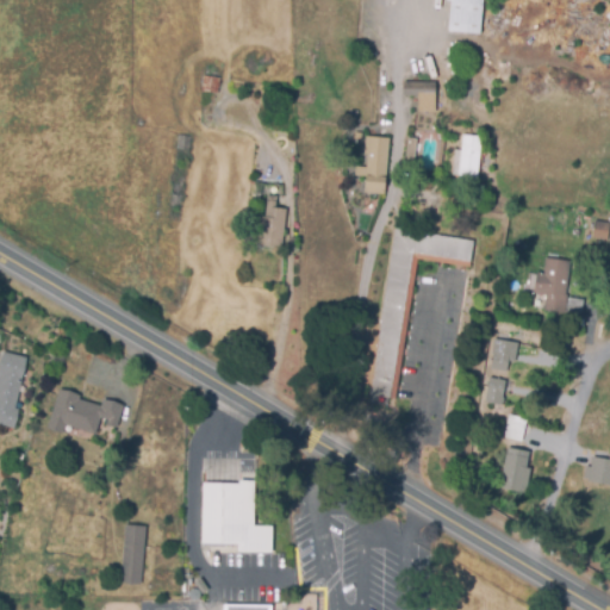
[(483,0),(480,35),(449,31),(453,0),(483,0)]
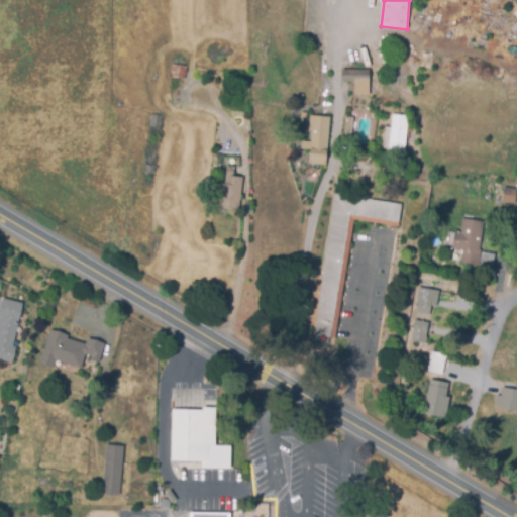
[(370,95),(355,95),(355,81),(343,81),(343,70),(371,70),(370,95)]
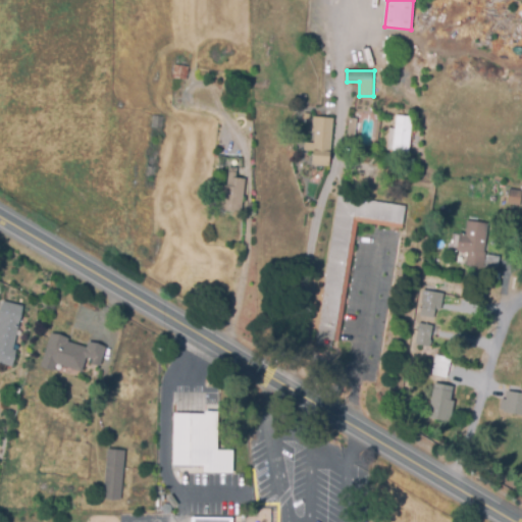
[(329,165),(312,164),(315,132),(313,132),(314,117),(333,118),(329,165)]
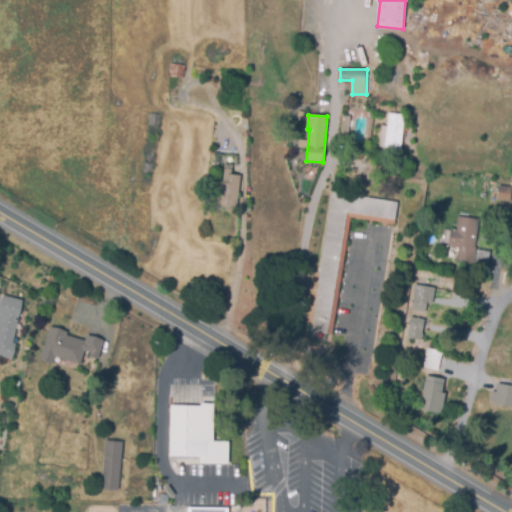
[(348,139),(341,139),(343,116),(350,117),(348,139)]
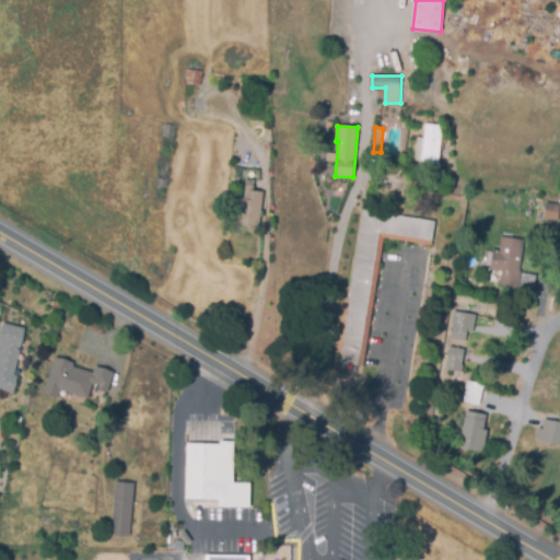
[(438,170),(421,168),(422,160),(417,160),(419,138),(423,138),(424,127),(442,129),(438,170)]
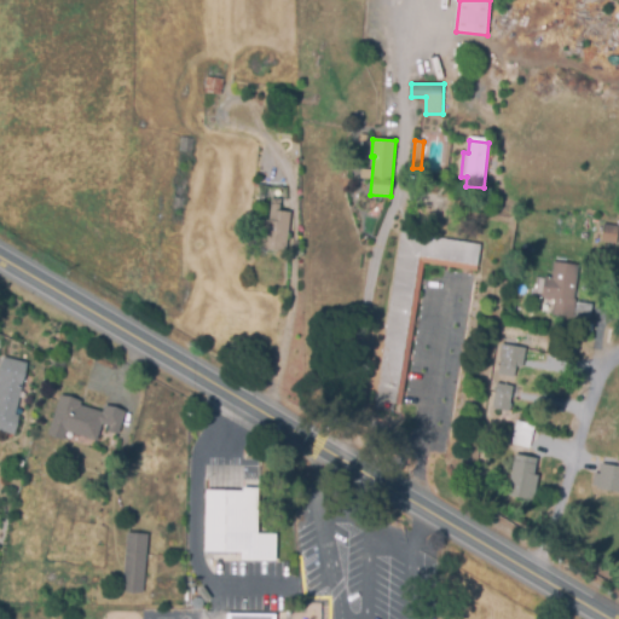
[(444,212),(428,208),(432,192),(447,196),(444,212)]
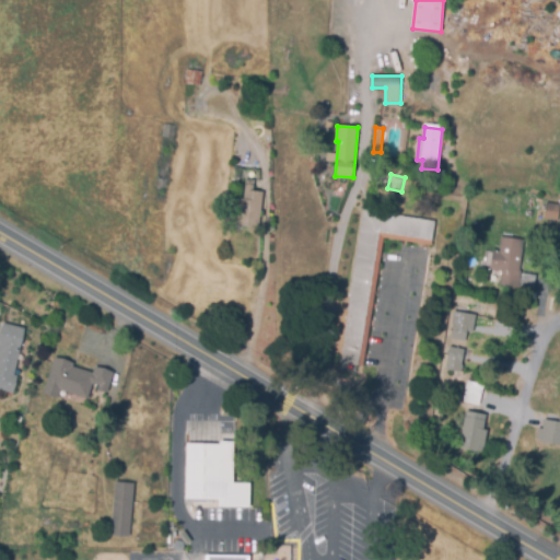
[(263,194),(259,226),(235,224),(237,198),(244,199),(245,182),(254,183),(253,193),(263,194)]
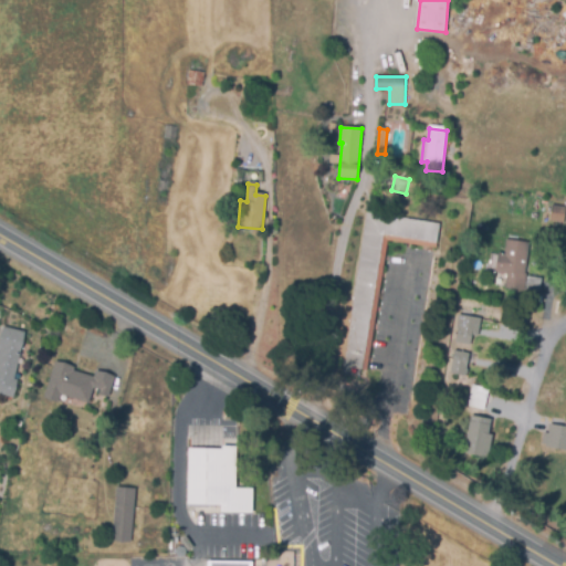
[(565,209),(564,224),(549,222),(551,207),(565,209)]
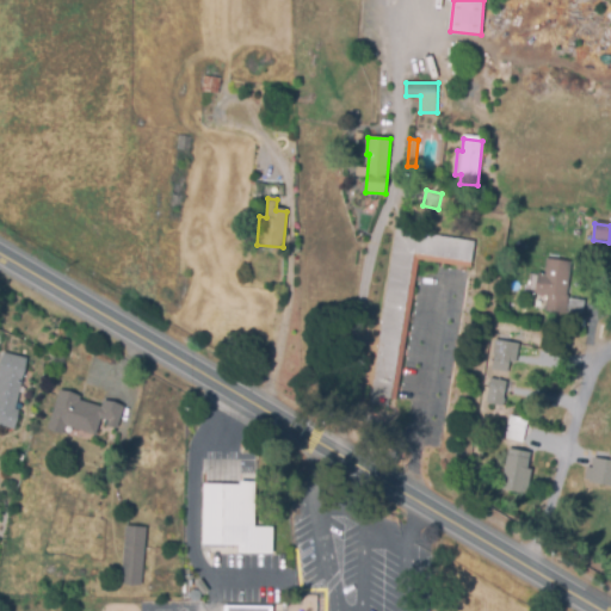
[(380,345),(397,229),(475,241),(470,267),(419,259),(406,345),(397,400),(371,395),(380,345)]
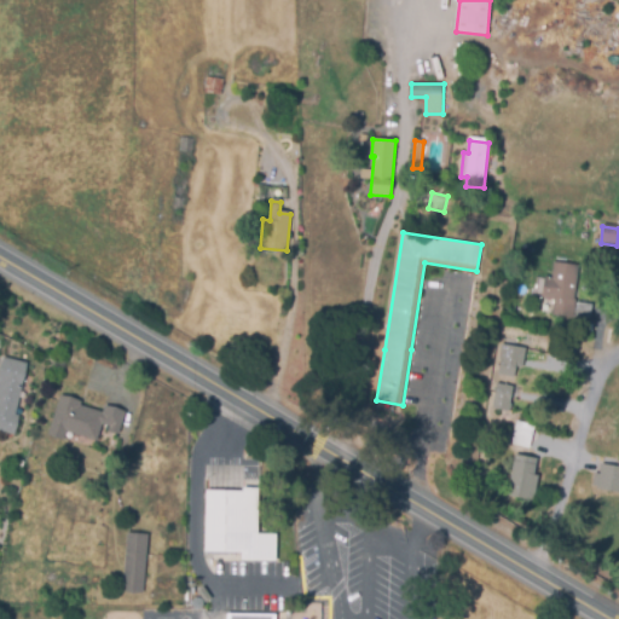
[(574,318),(554,316),(556,299),(543,298),(547,277),(554,278),(556,261),(579,265),(574,299),(577,299),(574,318)]
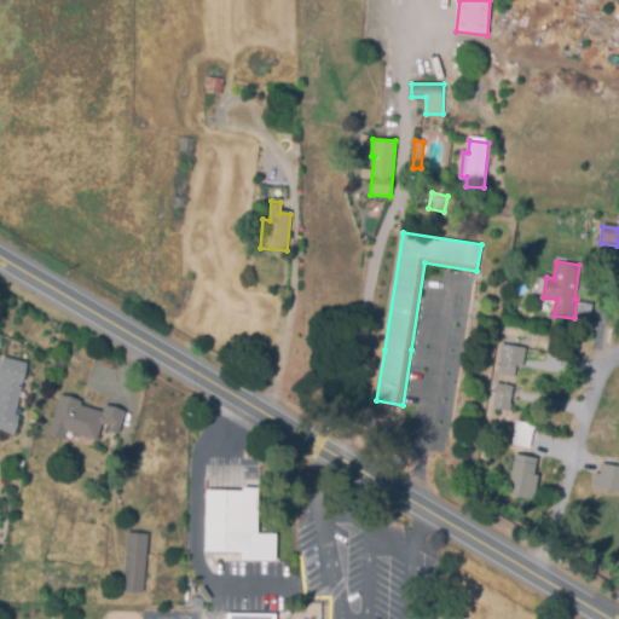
[(590,319),(576,318),(578,301),(593,304),(590,319)]
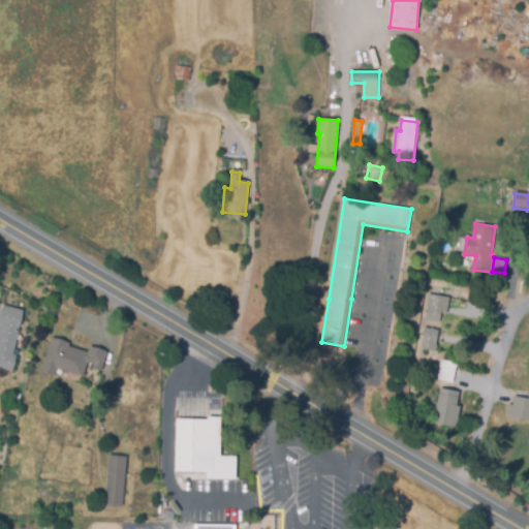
[(429,298),(429,294),(449,298),(447,313),(441,313),(440,322),(426,320),(429,298)]
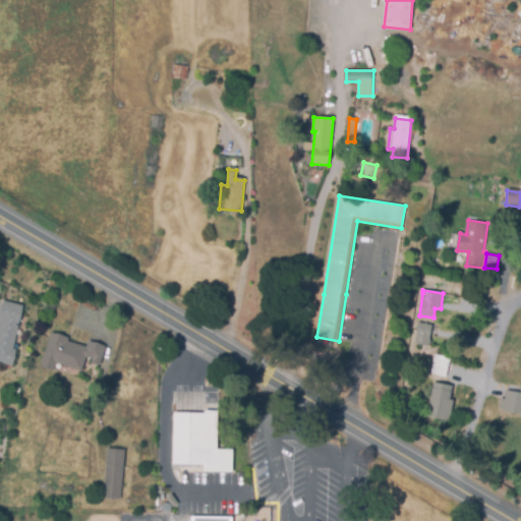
[(0,308),(2,300),(22,305),(12,352),(15,353),(12,366),(0,363),(0,308)]
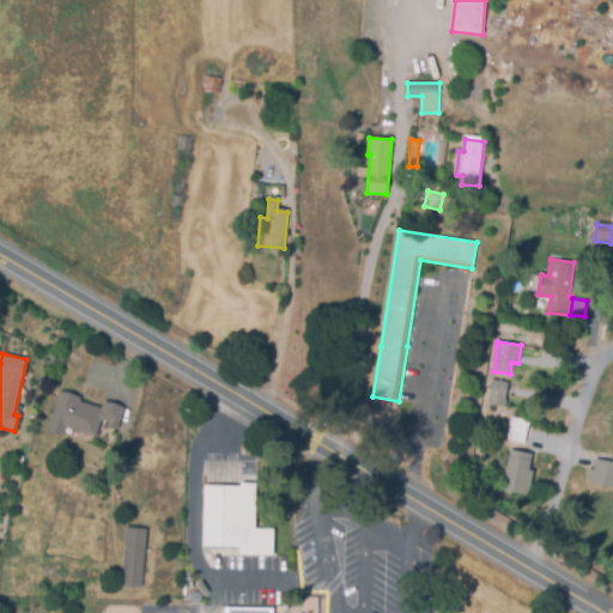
[(504,407),(487,405),(493,380),(509,382),(504,407)]
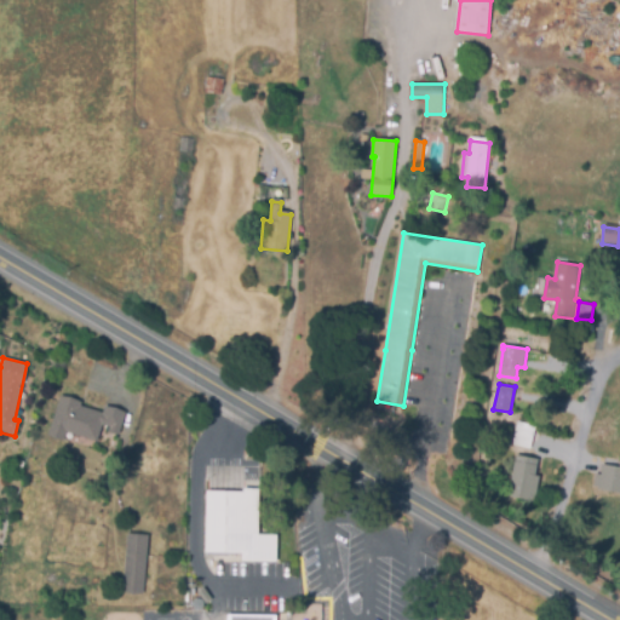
[(89,409),(102,413),(104,406),(124,412),(119,428),(116,434),(109,431),(110,425),(99,422),(98,426),(95,440),(89,438),(68,432),(65,441),(49,436),(58,396),(80,402),(79,407),(89,409)]
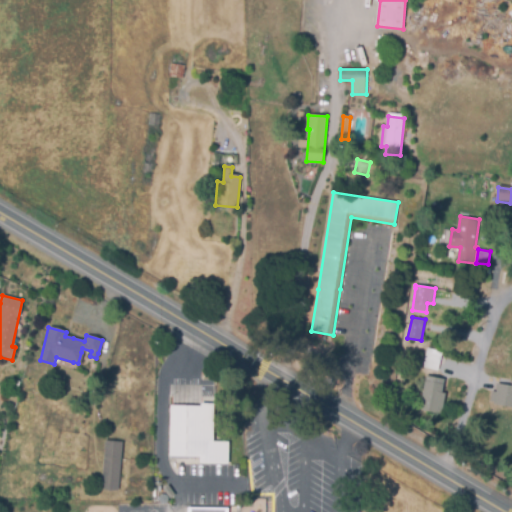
[(438,369),(423,367),(426,349),(441,351),(440,356),(445,357),(444,364),(439,363),(438,369)]
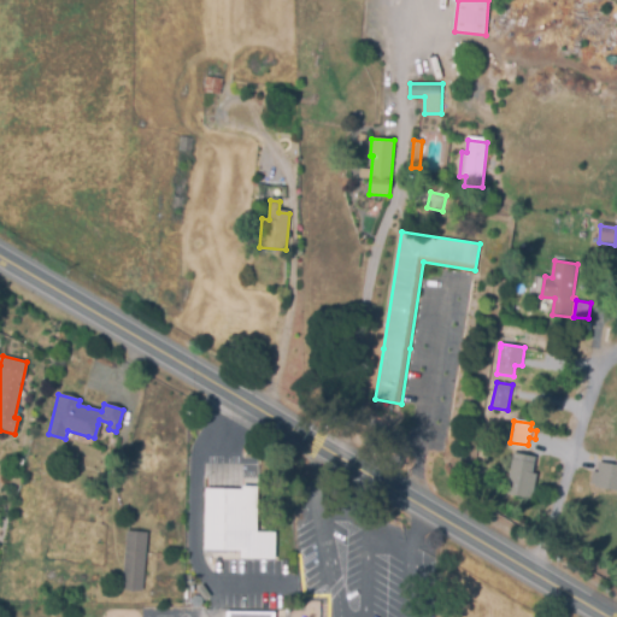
[(532,499),(505,494),(513,453),(536,458),(533,474),(536,474),(532,499)]
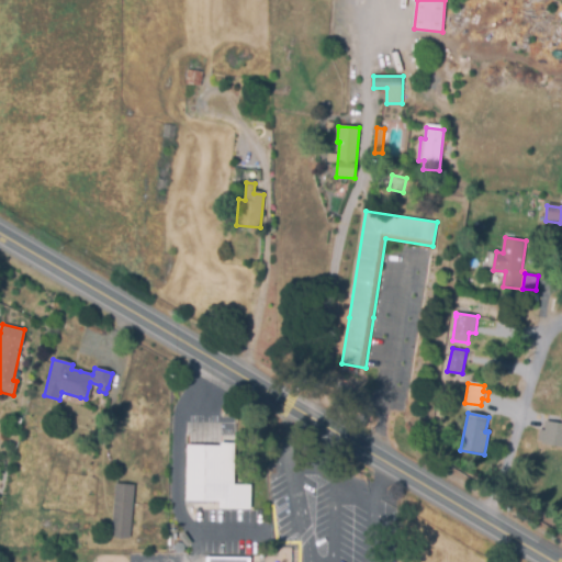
[(13,416),(23,419),(21,427),(10,424),(13,416)]
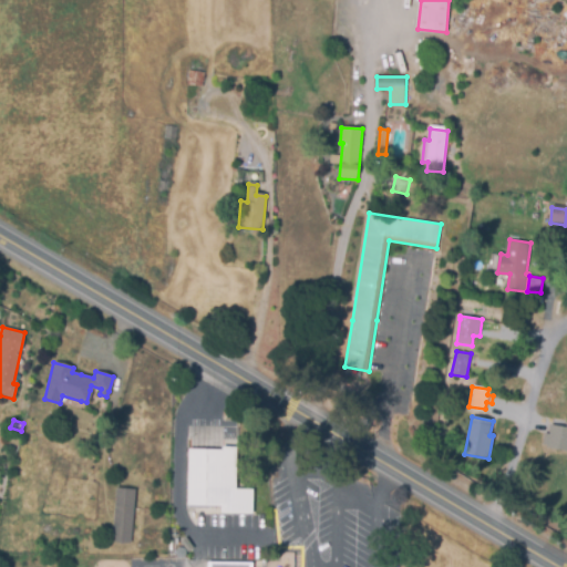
[(566,450),(548,446),(548,442),(544,442),(545,434),(548,434),(550,424),(566,428),(566,422),(566,450)]
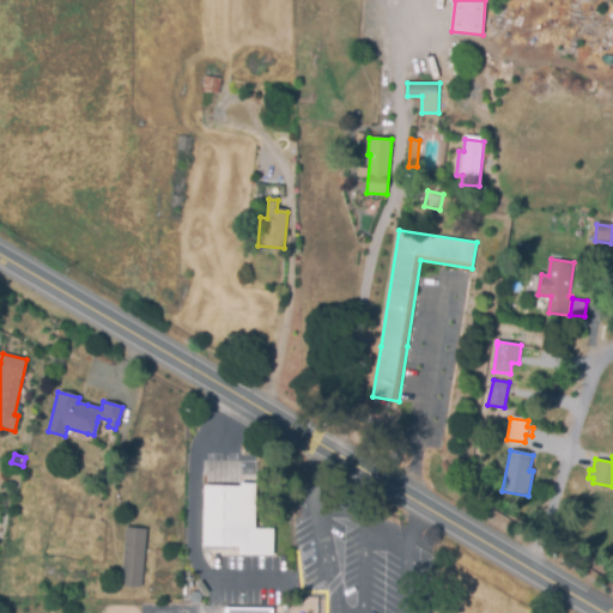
[(198,478),(260,478),(258,519),(277,521),(277,551),(199,550),(198,478)]
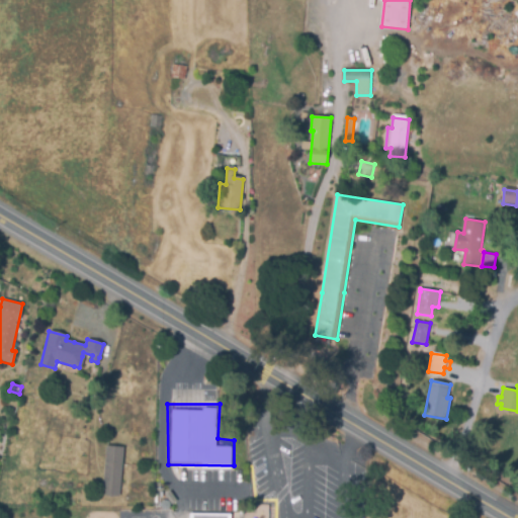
[(119,499),(103,497),(106,448),(123,449),(119,499)]
